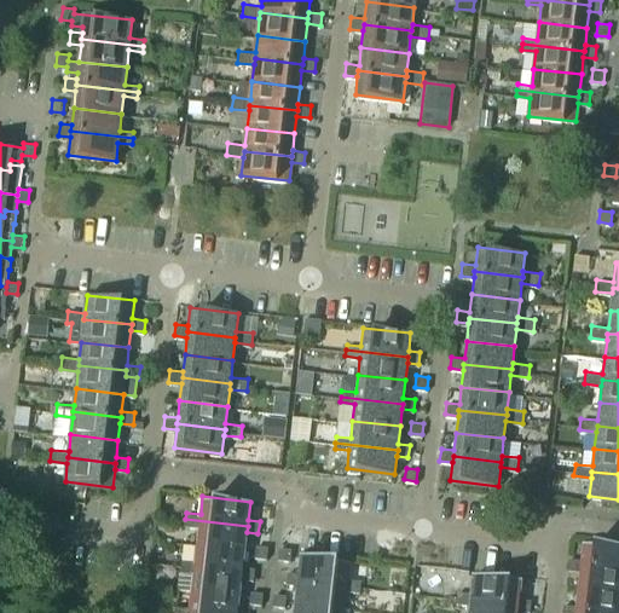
[(200,526),(197,543),(244,549),(247,532),(248,526),(185,519),(185,525),(200,526)]
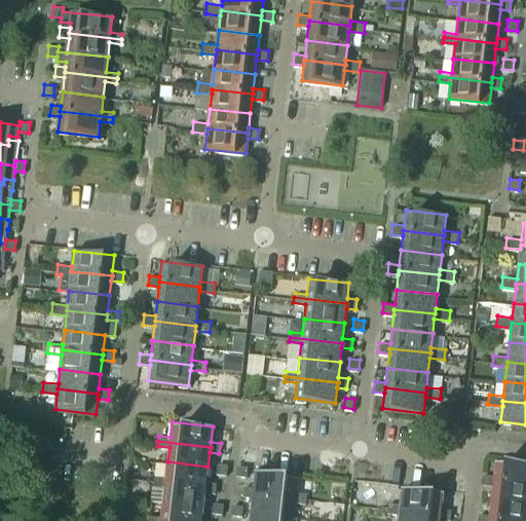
[(482,483),(493,484),(493,480),(525,483),(525,462),(496,459),(494,475),(483,474),(482,483)]
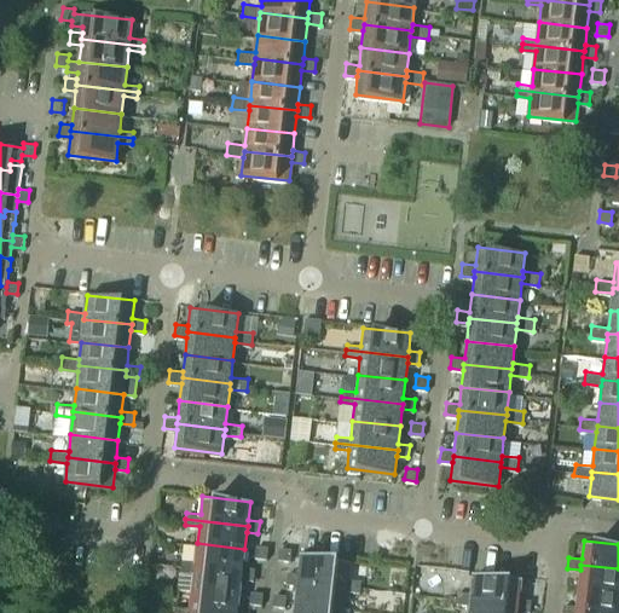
[(181,559),(180,565),(242,572),(242,578),(253,579),(254,567),(243,566),(244,549),(197,543),(195,560),(181,559)]
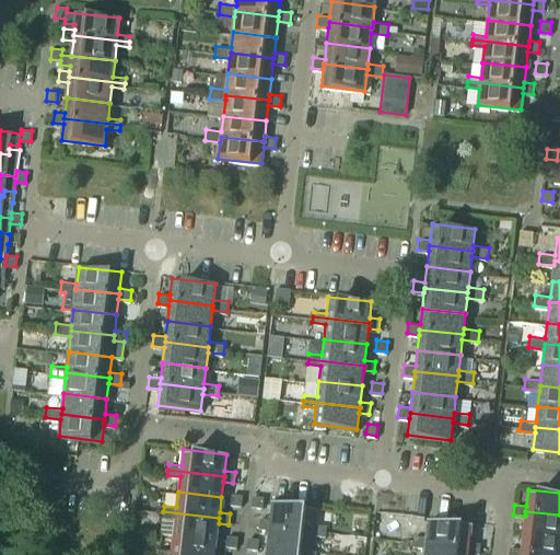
[(231,504),(241,505),(242,494),(232,493),(231,504)]
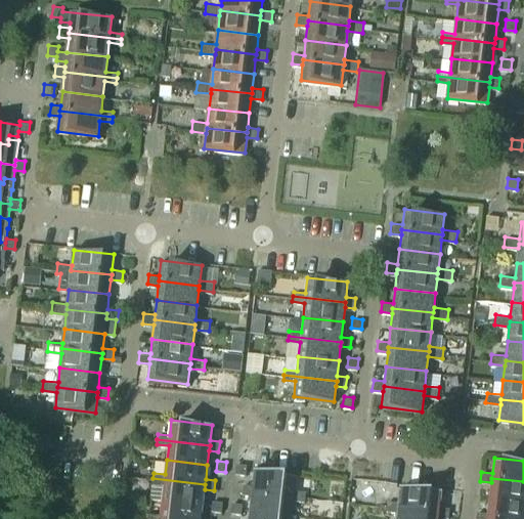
[(235,472),(246,473),(247,464),(236,463),(235,472)]
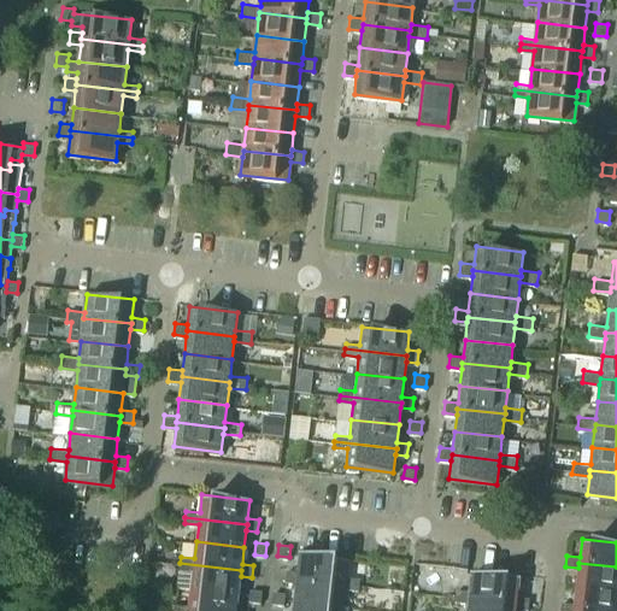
[(300,552),(298,570),(298,576),(359,583),(359,577),(346,575),(347,557),(300,552)]
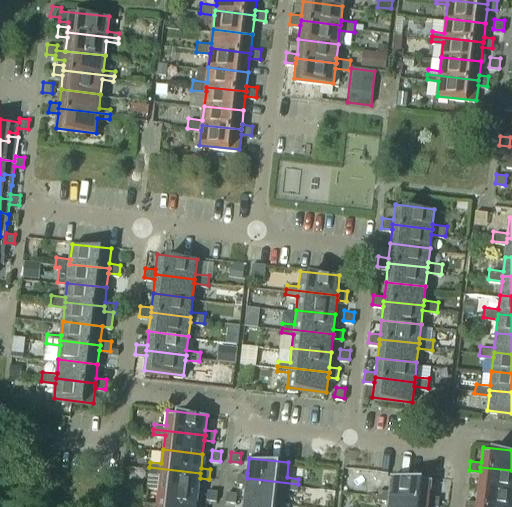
[(160,473),(159,487),(198,492),(200,478),(200,473),(149,467),(149,472),(160,473)]
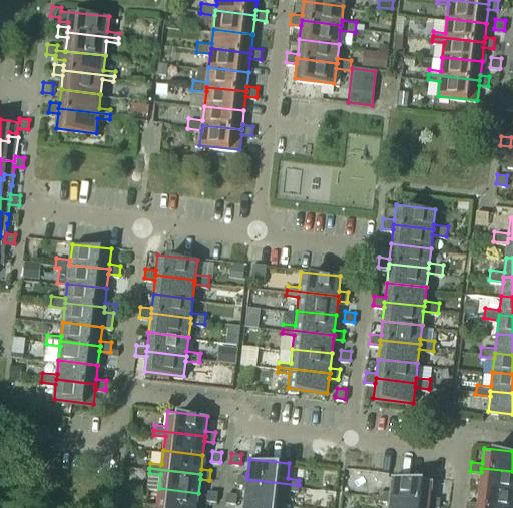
[(481,472),(479,487),(512,490),(512,471),(481,468),(481,472)]
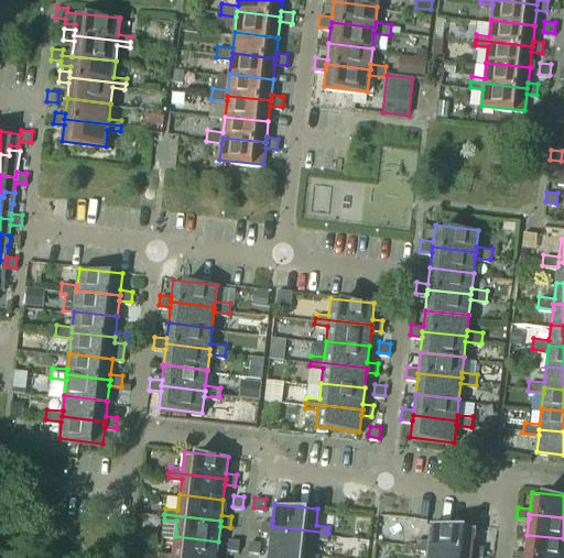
[(271,532),(269,547),(313,551),(315,536),(327,538),(328,533),(272,526),(272,521),(262,520),(261,531),(271,532)]
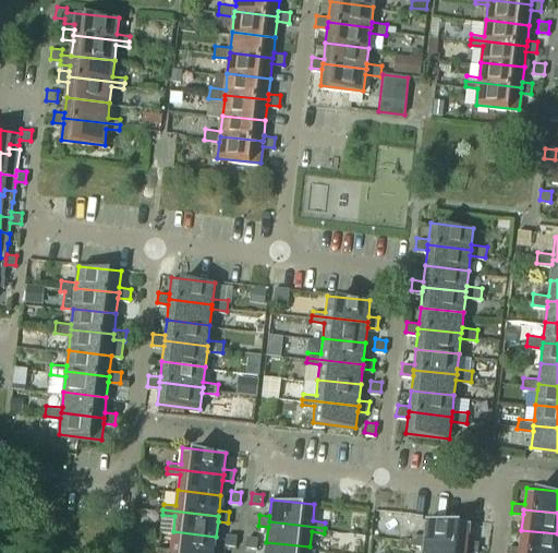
[(412,532),(412,538),(468,544),(466,550),(477,551),(478,540),(469,539),(470,523),(426,517),(424,533),(412,532)]
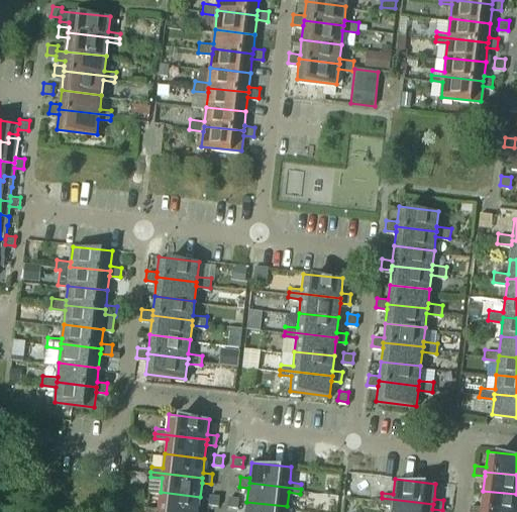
[(469,511),(480,511),(481,510),(505,511),(516,511),(516,494),(483,491),(482,505),(471,504),(469,511)]
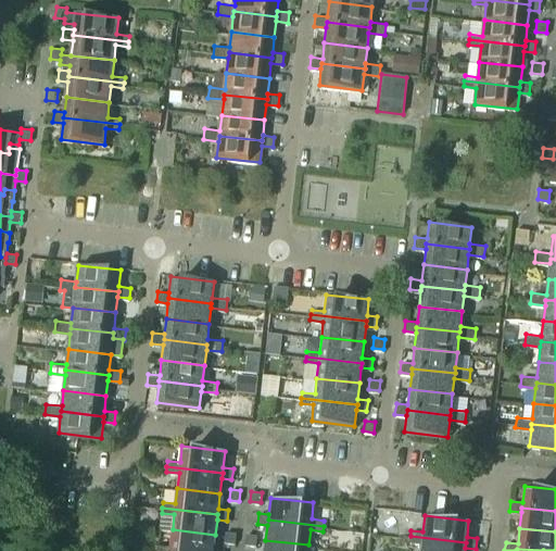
[(158,543),(158,549),(174,550),(220,550),(214,550),(215,535),(173,529),(171,546),(158,543)]
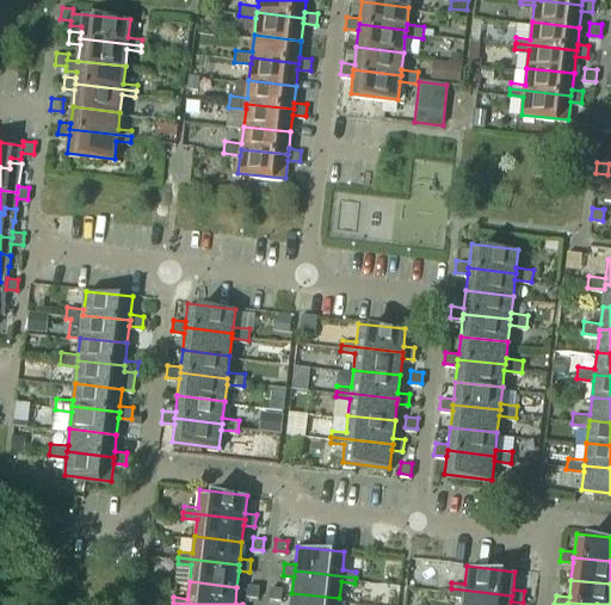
[(246,594),(258,596),(259,584),(247,582),(246,594)]
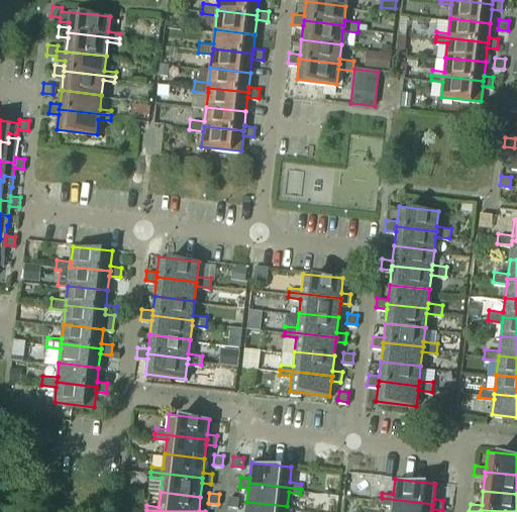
[(227,505),(237,506),(238,496),(229,495),(227,505)]
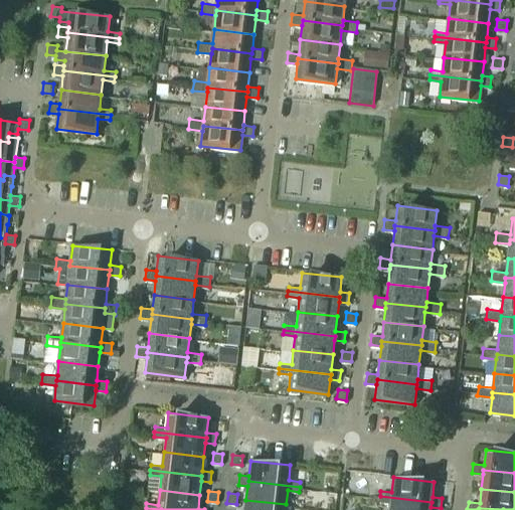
[(390,502),(389,509),(431,509),(431,507),(432,502),(380,496),(379,501),(390,502)]
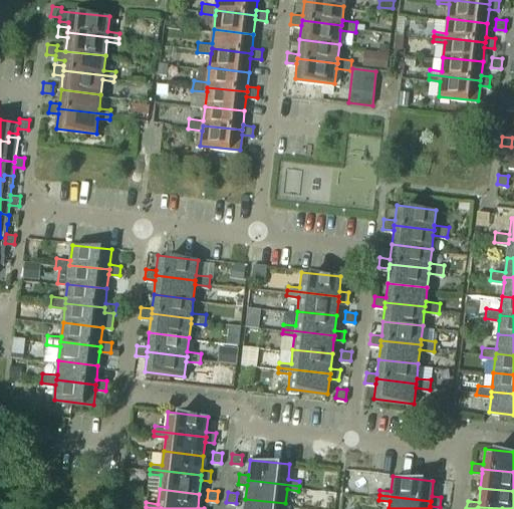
[(245,499),(244,508),(284,508),(285,503),(245,499)]
